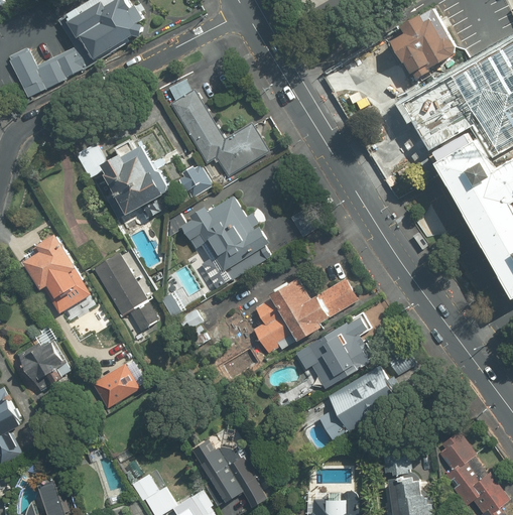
[(0,11),(8,7),(4,0),(0,0),(0,11)]
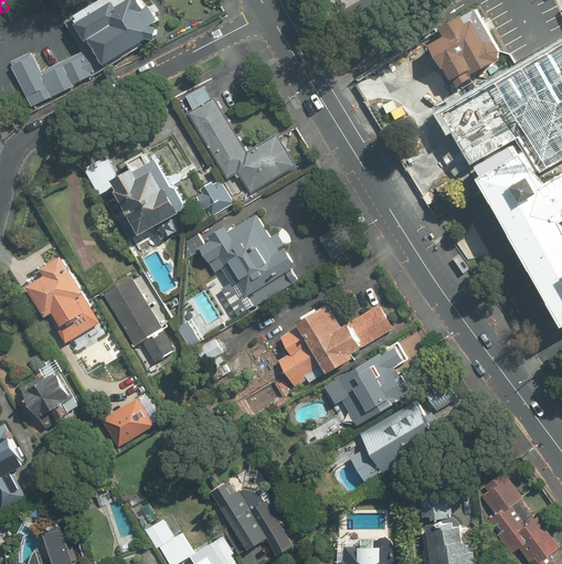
[(62,0),(76,28),(73,30),(87,55),(155,19),(149,9),(151,0),(62,0)]
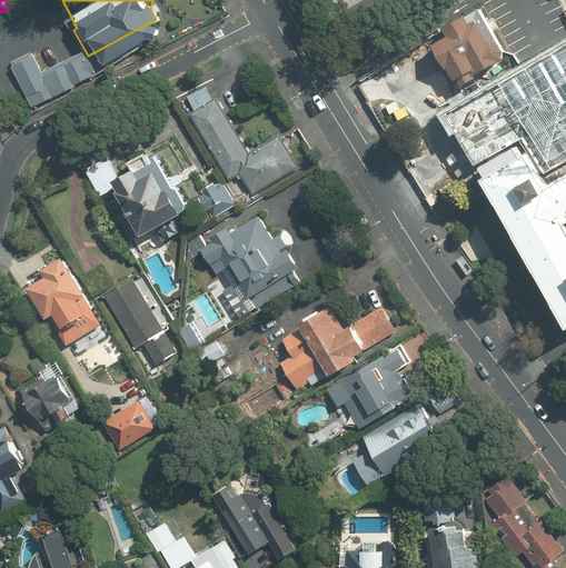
[(449,33),(428,48),(450,83),(500,51),(475,11),(446,29),(449,33)]
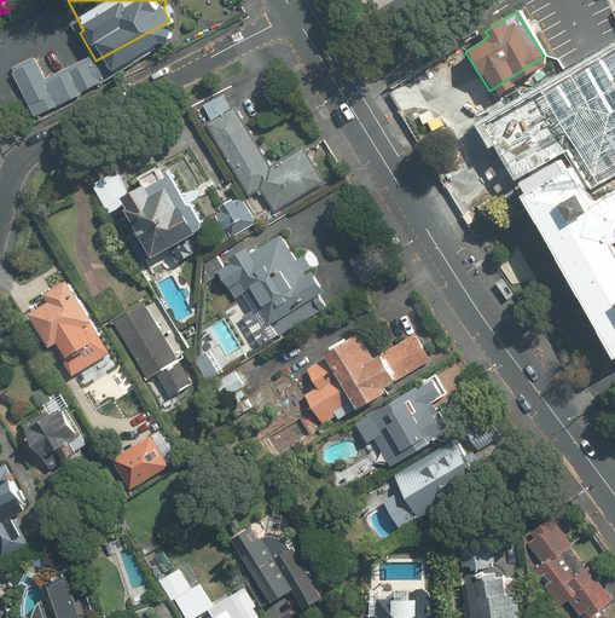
[(0,52),(24,98),(96,61),(80,33),(41,55),(30,36),(0,52)]
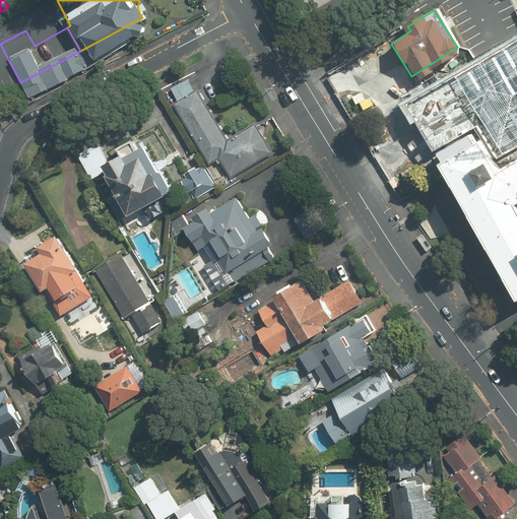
[(177,100),(171,103),(207,164),(216,158),(229,178),(271,153),(253,121),(224,137),(196,88),(192,90),(185,78),(170,87),(177,100)]
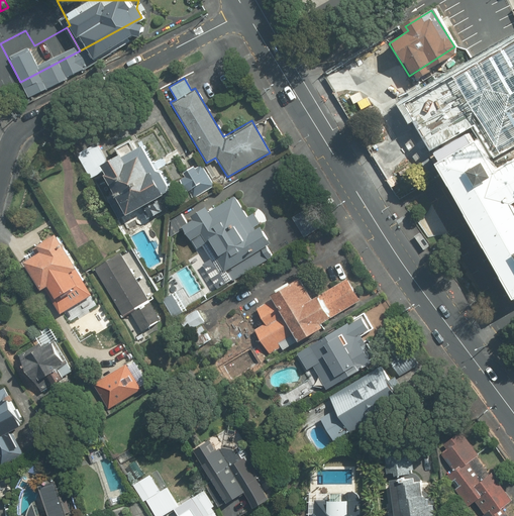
[(157,170),(142,145),(137,148),(130,137),(115,146),(119,155),(107,162),(96,141),(75,153),(91,183),(105,175),(126,214),(171,189),(160,168),(157,170)]
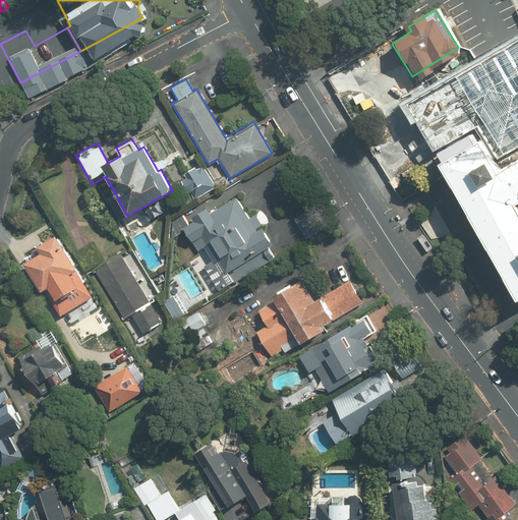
[(517,160),(501,171),(482,140),(444,163),(517,289),(517,160)]
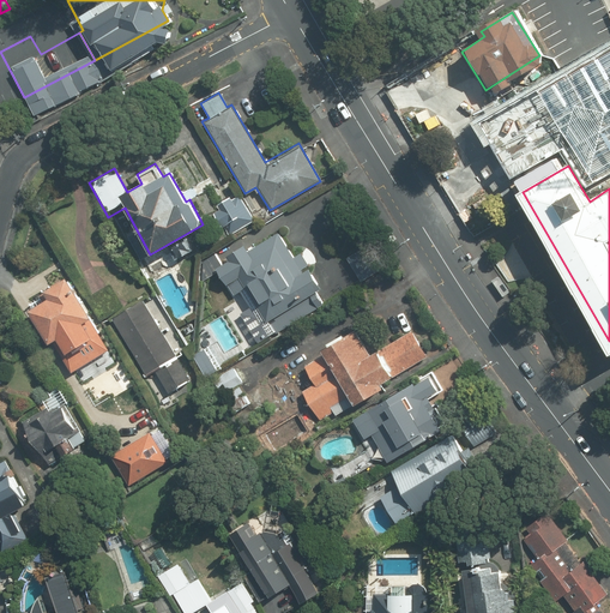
[(253,218),(236,191),(217,202),(219,206),(211,212),(225,235),(253,218)]
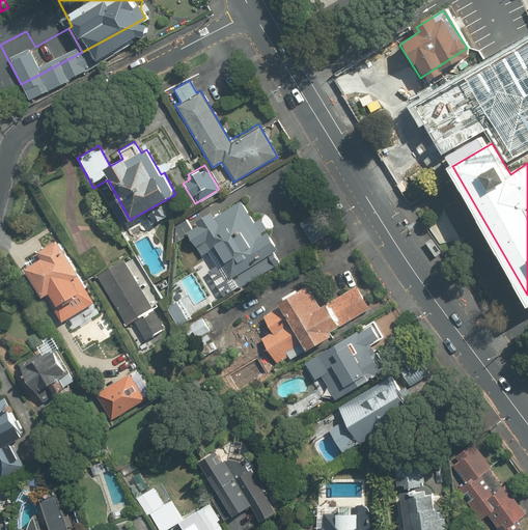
[(252,221),(240,200),(214,215),(212,212),(195,220),(197,224),(185,231),(200,259),(210,254),(224,281),(230,278),(237,288),(245,284),(238,273),(278,250),(268,231),(260,235),(259,232),(267,228),(260,217),(252,221)]
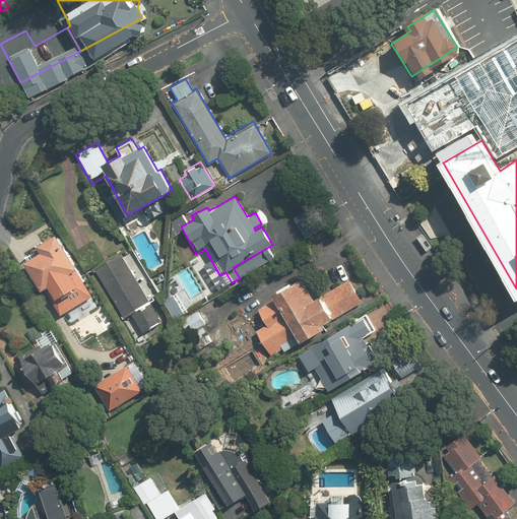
[(42,251),(23,262),(47,302),(84,279),(56,233),(38,244),(42,251)]
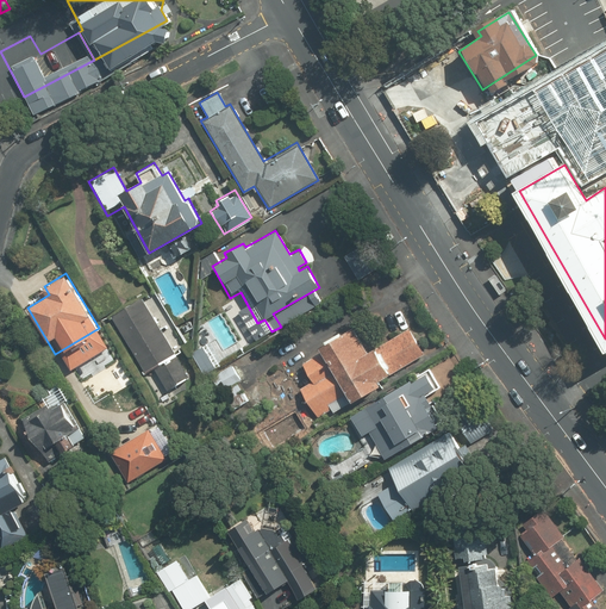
[(143,298),(110,316),(142,374),(154,368),(166,391),(187,379),(143,298)]
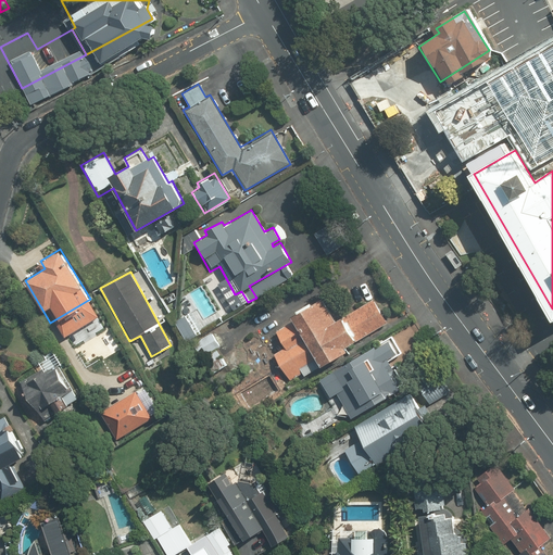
[(348,351),(346,347),(386,323),(371,297),(337,316),(327,299),(290,319),(294,325),(277,335),(284,347),(272,353),(288,381),(301,374),(303,376),(348,351)]
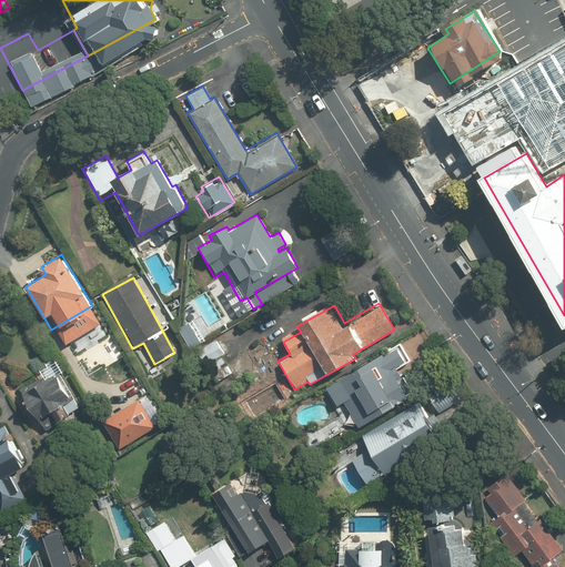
[(191,319),(177,327),(190,348),(203,341),(191,319)]
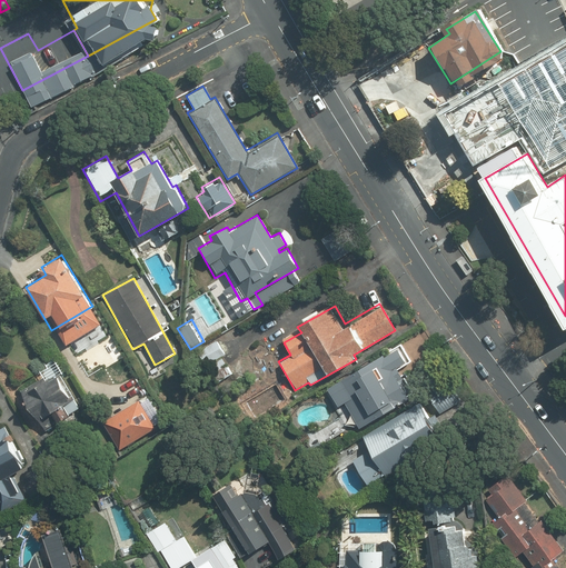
[(113,340),(93,350),(106,374),(126,364),(113,340)]
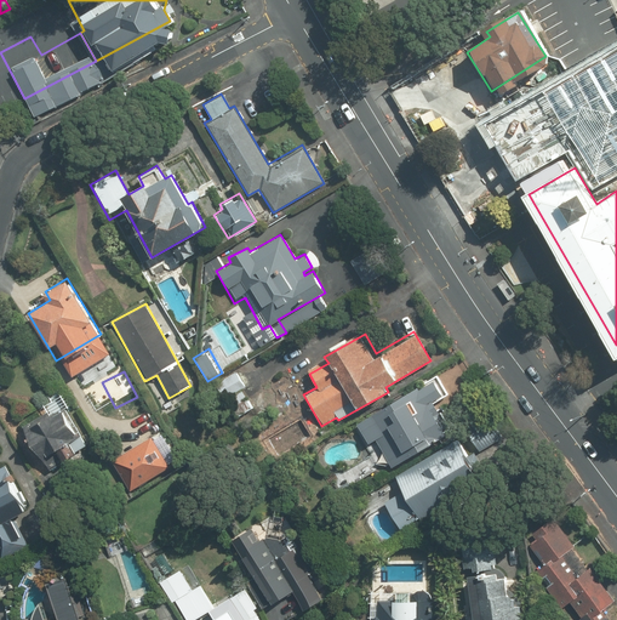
[(243,386),(234,371),(206,388),(227,422),(251,408),(239,387),(243,386)]
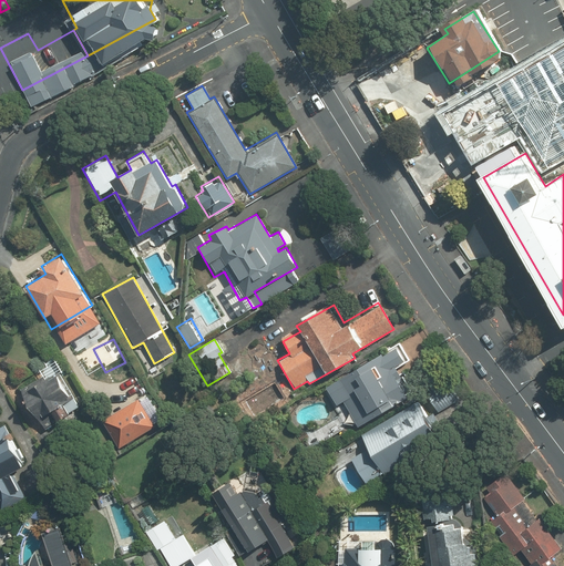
[(341,401),(357,426),(412,392),(399,369),(403,366),(396,352),(387,358),(383,352),(326,387),(336,404),(341,401)]
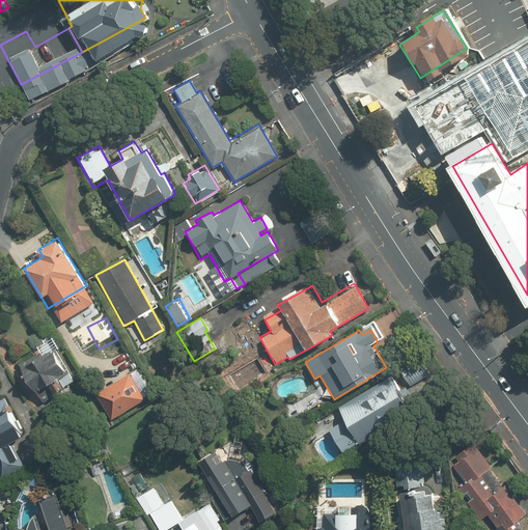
[(40,351),(19,363),(32,387),(46,380),(53,392),(74,381),(49,337),(36,344),(40,351)]
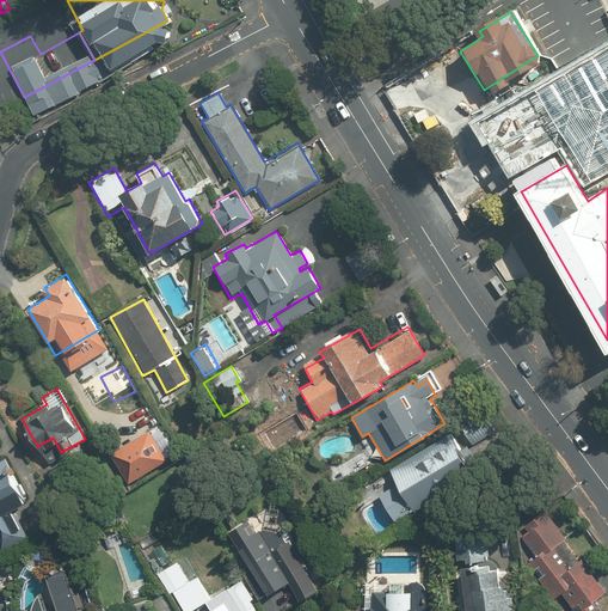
[(104,451),(121,481),(161,459),(146,428),(104,451)]
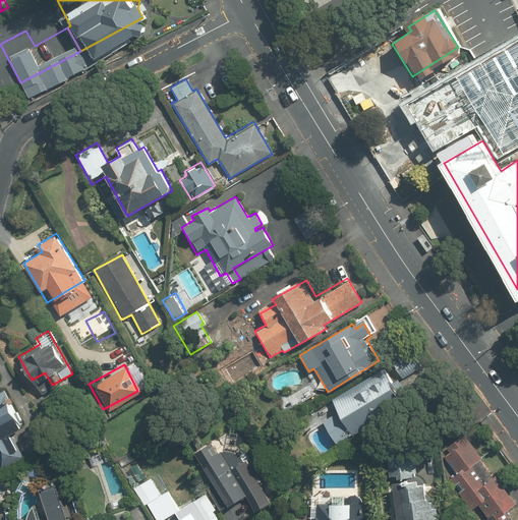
[(384,365),(330,396),(338,410),(322,419),(336,446),(411,404),(396,377),(392,380),(384,365)]
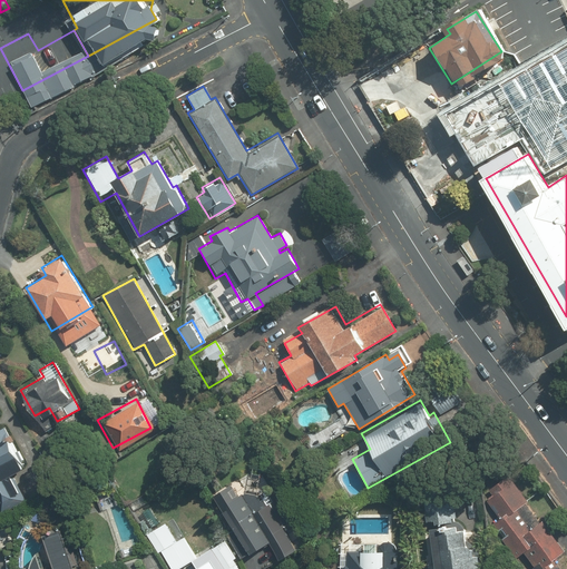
[(1,428),(0,428),(0,512),(26,500),(11,473),(22,468),(1,428)]
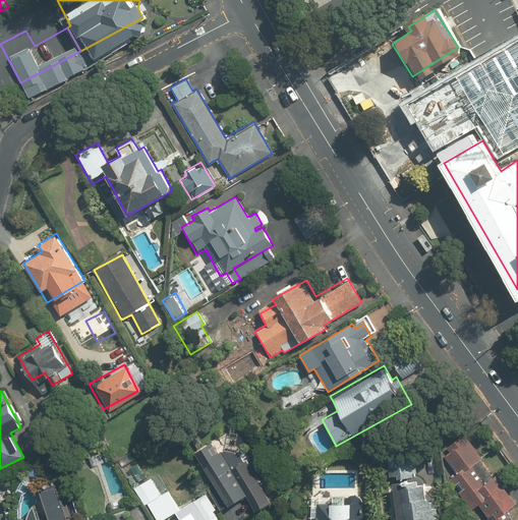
[(456,472),(447,479),(470,510),(476,505),(485,517),(483,519),(484,519),(511,519),(505,511),(516,503),(494,474),(484,481),(471,465),(480,458),(463,435),(440,452),(456,472)]
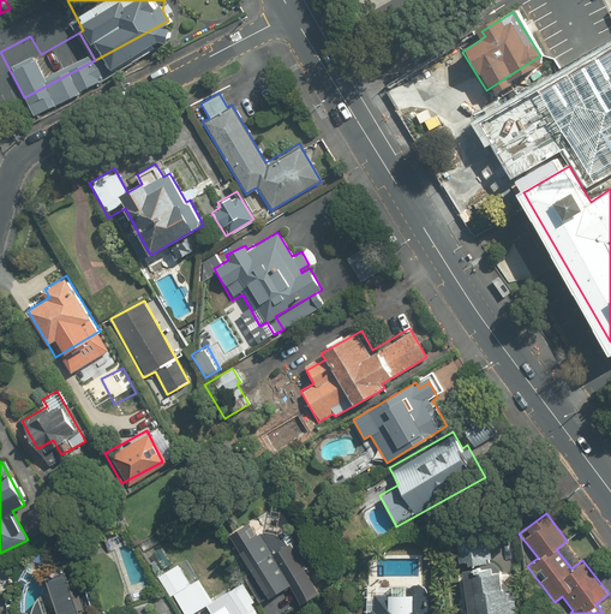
[(319,594),(291,543),(294,542),(287,530),(276,536),(271,528),(259,535),(251,520),(226,535),(265,603),(292,589),(300,604),(319,594)]
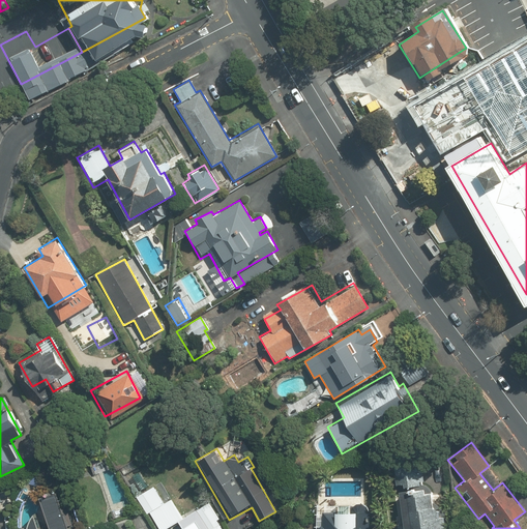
[(429,486),(399,490),(404,528),(449,528),(445,499),(431,501),(429,486)]
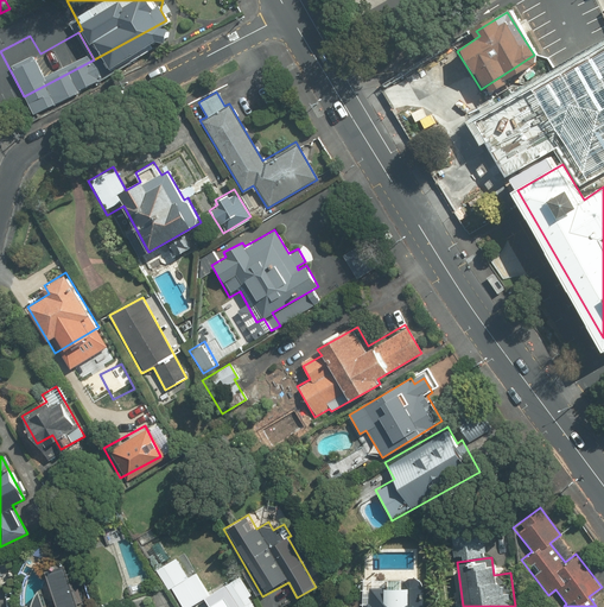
[(180,606),(186,606),(207,594),(194,573),(182,580),(175,568),(170,570),(165,563),(154,570),(166,590),(169,588),(180,606)]
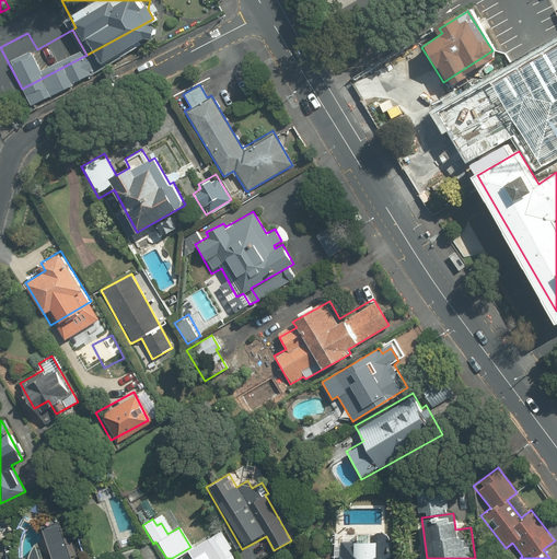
[(72,558),(60,520),(44,524),(53,558),(50,558),(41,558),(36,540),(35,542),(34,544),(33,546),(32,547),(31,549),(30,551),(30,554),(28,556),(28,558),(27,558),(72,558)]
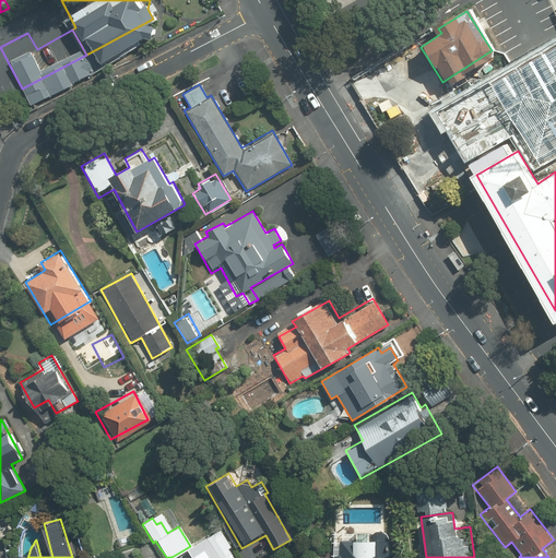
[(235,557),(219,531),(191,548),(197,557),(235,557)]
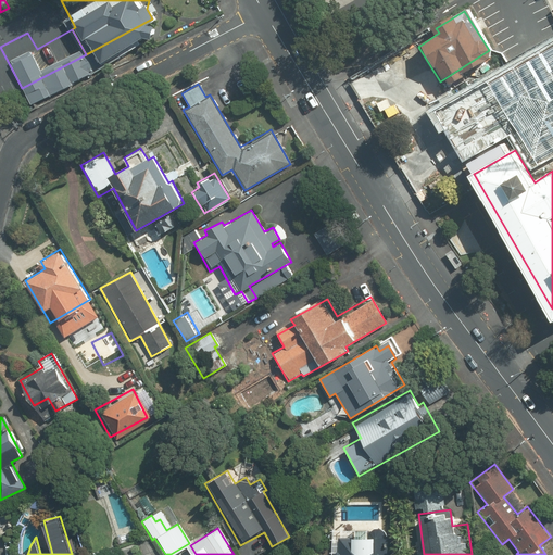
[(352,530),(332,529),(331,554),(388,554),(389,533),(385,533),(384,532),(384,531),(382,530),(381,530),(381,529),(380,529),(379,528),(378,528),(377,528),(376,528),(375,528),(374,528),(373,528),(373,529),(372,529),(371,530),(369,531),(368,532),(368,533),(367,534),(367,535),(367,537),(352,535),(352,530)]
